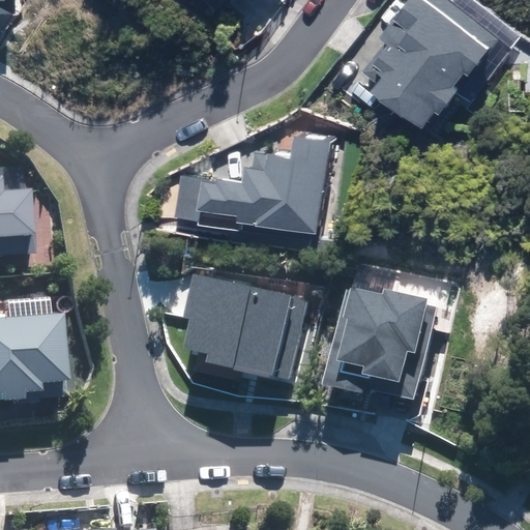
[(370,92),(421,130),(435,112),(440,115),(460,88),(454,85),(464,72),(469,77),(497,38),(445,0),(409,0),(381,38),(387,43),(364,74),(377,83),(370,92)]
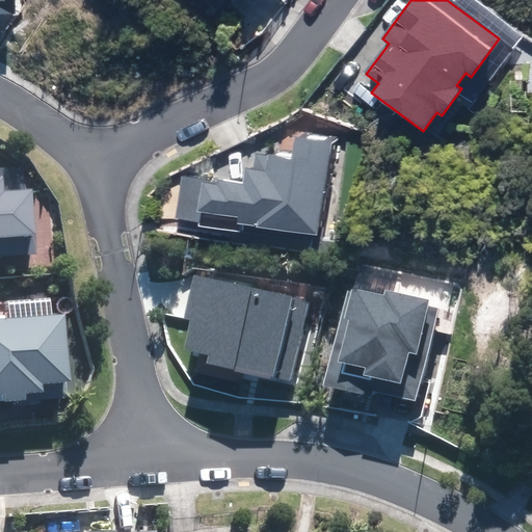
[(197,225),(239,232),(240,223),(317,235),(330,141),(295,136),(292,160),(255,155),(251,169),(244,168),(242,183),(217,179),(216,183),(182,178),(176,218),(198,222),(197,225)]
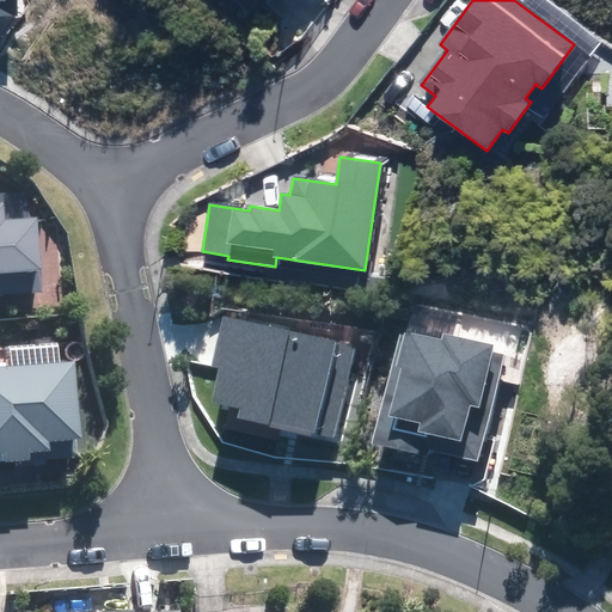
[(2,201),(0,200),(0,291),(38,292),(38,218),(2,218),(2,201)]
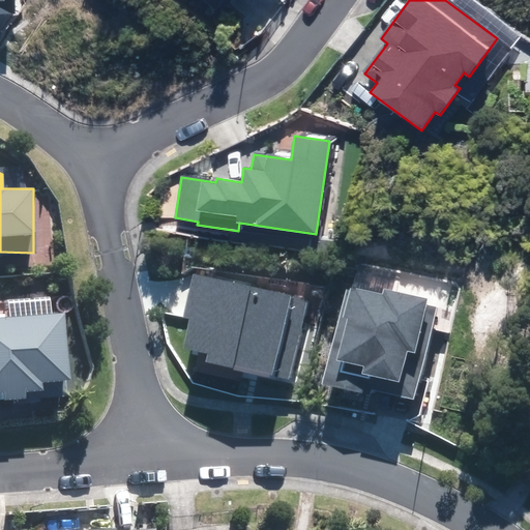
[(206,361),(289,380),(307,300),(195,274),(184,318),(189,319),(183,348),(208,353),(206,361)]
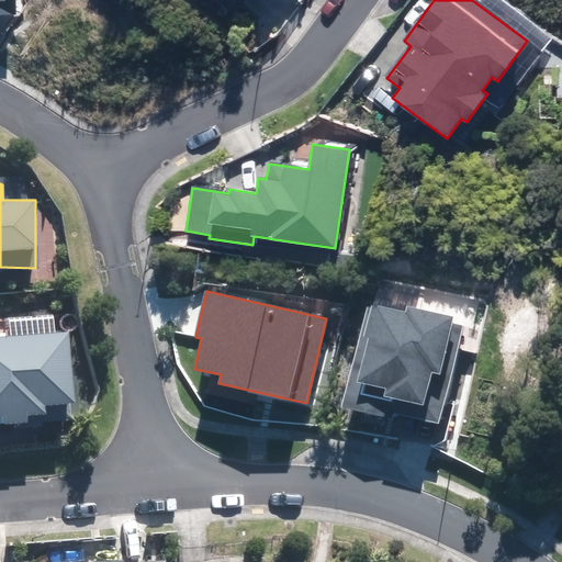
[(388,412),(439,424),(462,326),(452,324),(453,317),(406,305),(405,312),(372,304),(372,307),(366,306),(341,407),(386,418),(388,412)]
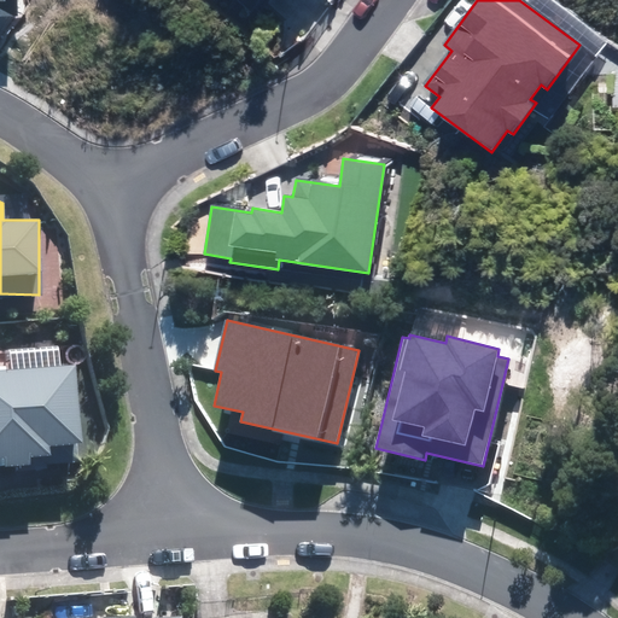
[(73,367),(0,368),(0,471),(17,471),(17,464),(31,464),(30,456),(75,455),(73,367)]
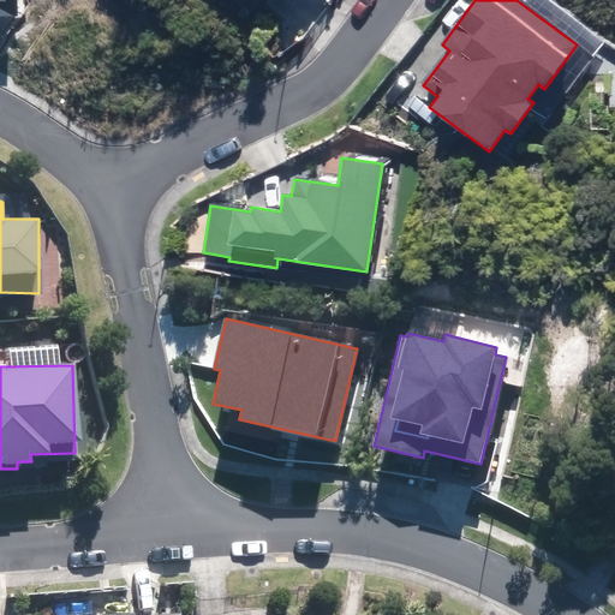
All buildings are outlined.
